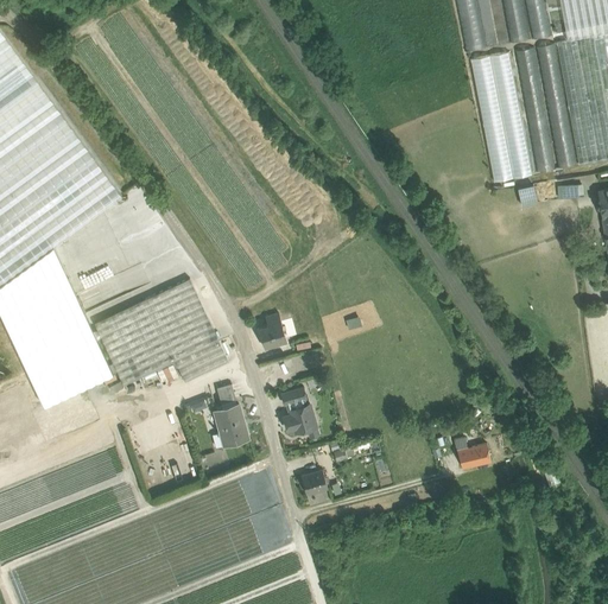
[(486,48),(504,44),(495,0),(453,0),(464,52),(486,48)]
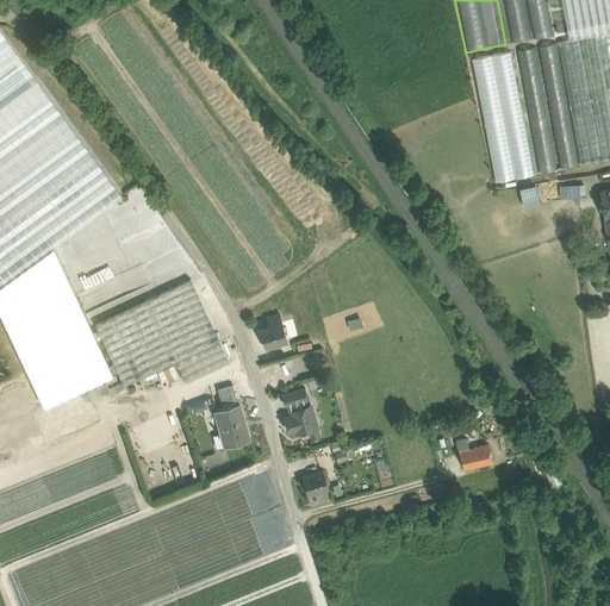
[(500,0),(510,44),(529,41),(521,0),(500,0)]
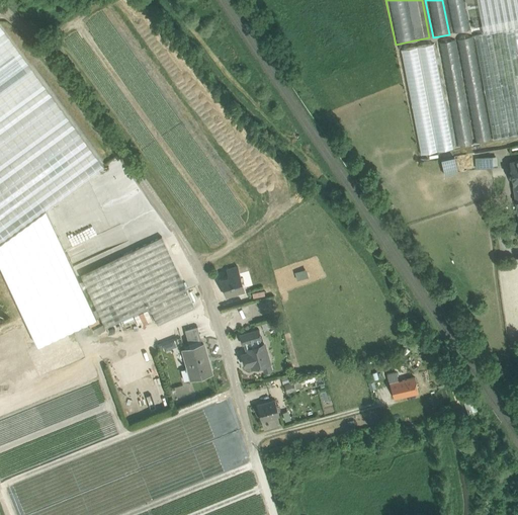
[(442,0),(449,34),(467,30),(461,0),(442,0)]
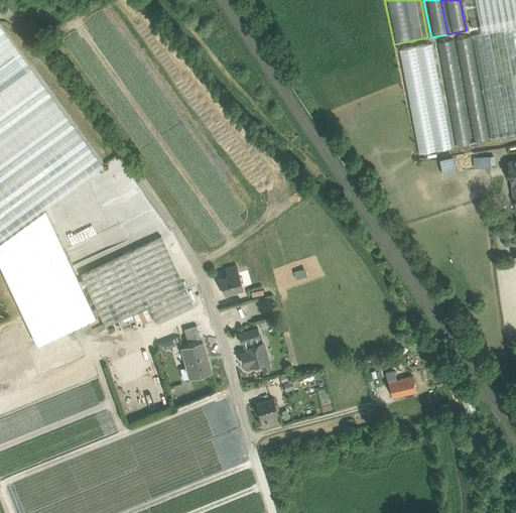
[(515,2),(469,11),(474,37),(515,29),(515,2)]
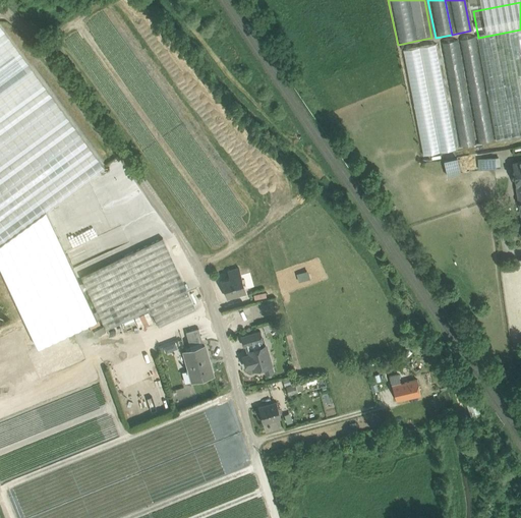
[(104,170),(0,26),(0,246),(46,214),(104,170)]
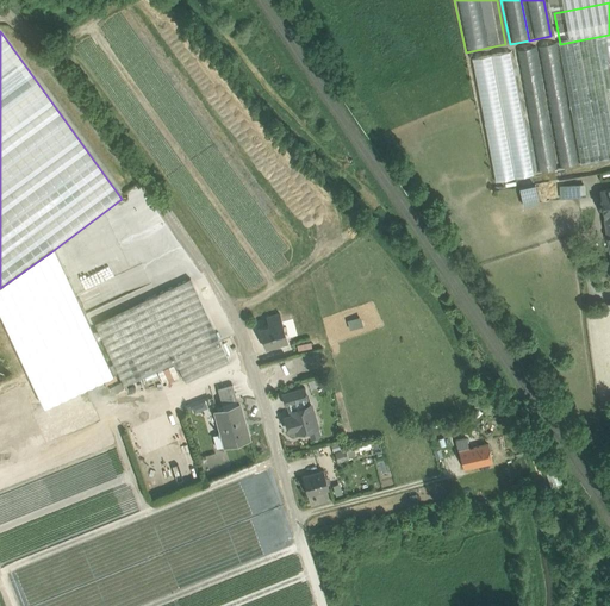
[(609,162),(609,35),(560,44),(535,49),(558,172),(609,162)]
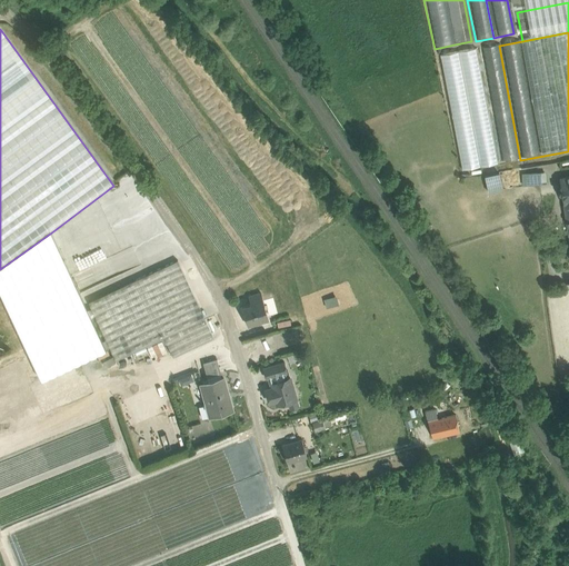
[(503,165),(520,160),(499,46),(481,49),(503,165)]
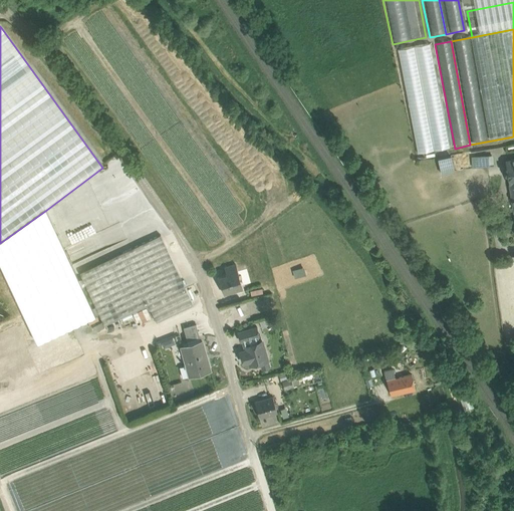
[(430,45),(397,52),(418,154),(451,147),(430,45)]
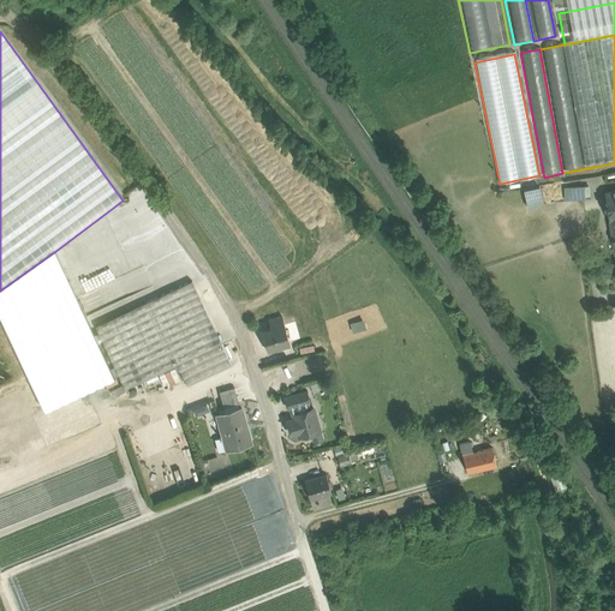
[(589,181),(562,183),(563,202),(589,201),(589,181)]
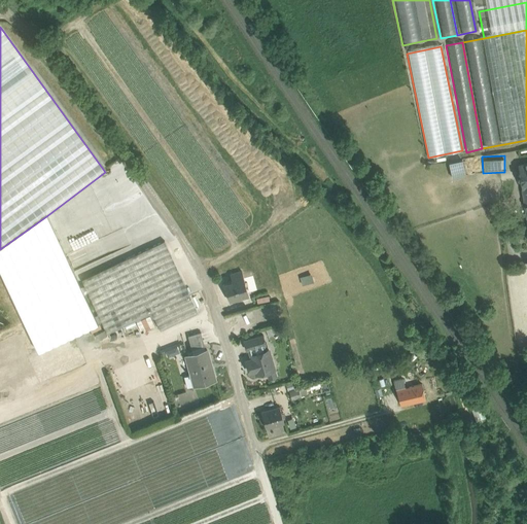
[(526,165),(518,167),(522,191),(526,190),(526,165)]
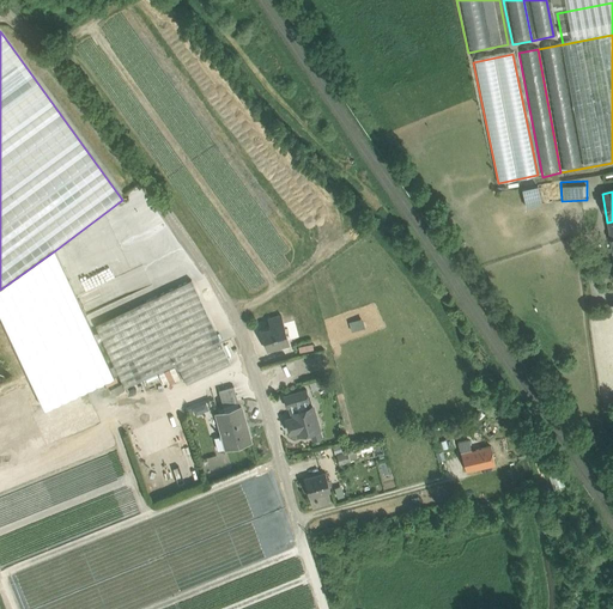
[(93,335),(54,251),(0,290),(0,318),(44,413),(114,379),(98,345),(102,342),(98,335),(93,335)]
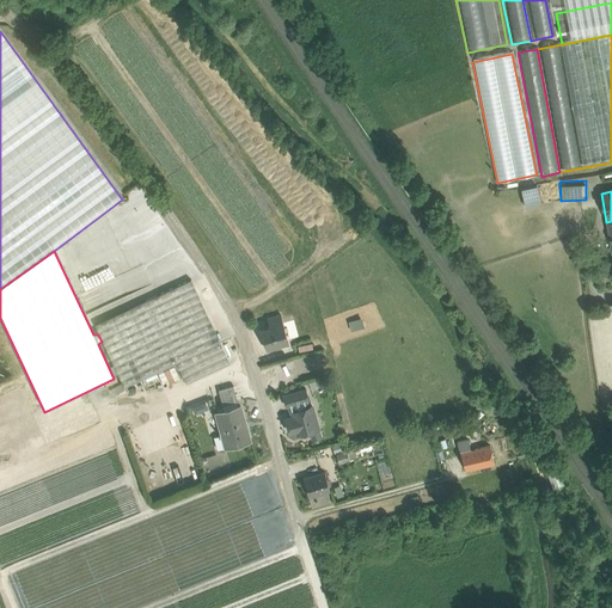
[(190,283),(95,327),(98,335),(102,342),(124,391),(176,367),(185,387),(230,367),(190,283)]
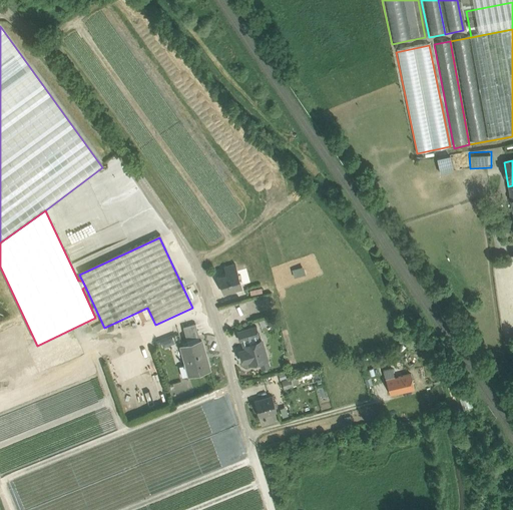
[(235,268),(224,271),(226,278),(237,274),(235,268)]
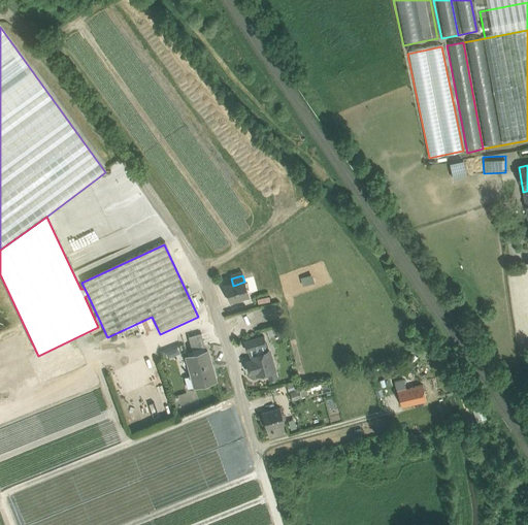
[(302,288),(312,285),(310,277),(300,281),(302,288)]
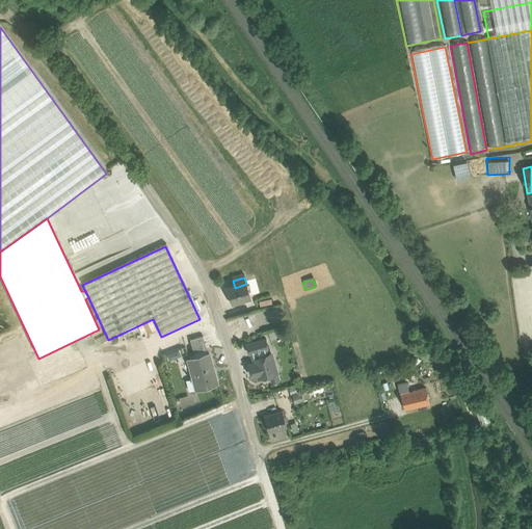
[(235,288),(227,290),(231,307),(250,301),(246,284),(235,288)]
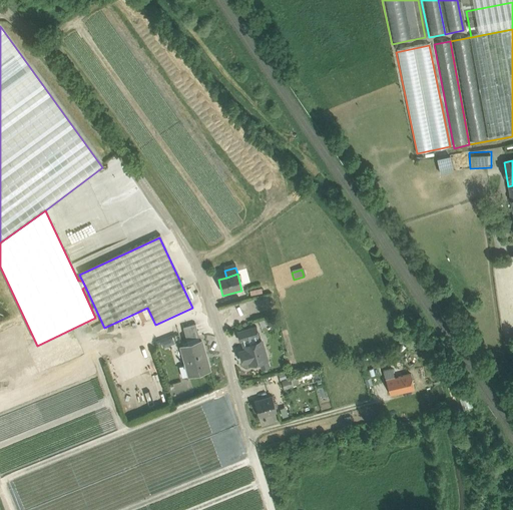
[(195,327),(182,330),(186,344),(199,341),(195,327)]
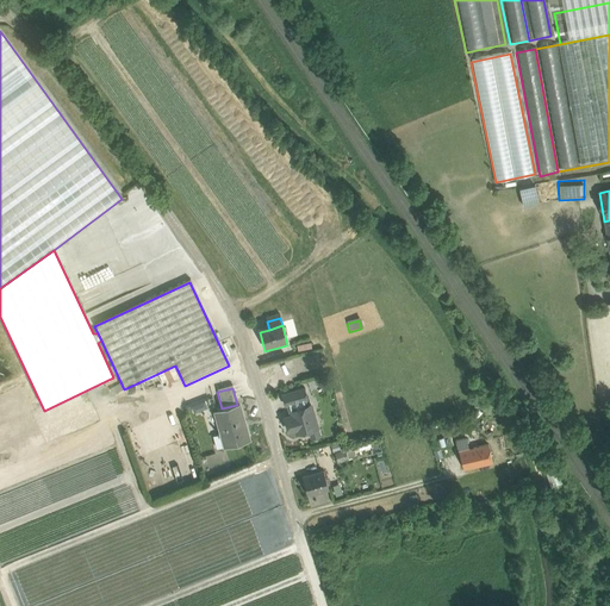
[(304,392),(282,398),(286,407),(304,403),(306,401),(304,392)]
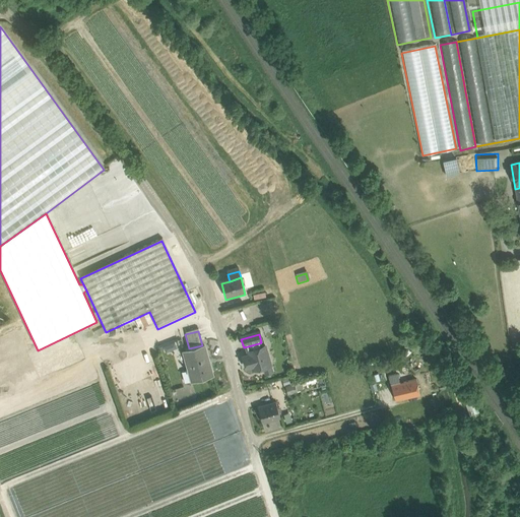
[(164,353),(176,349),(174,342),(161,345),(164,353)]
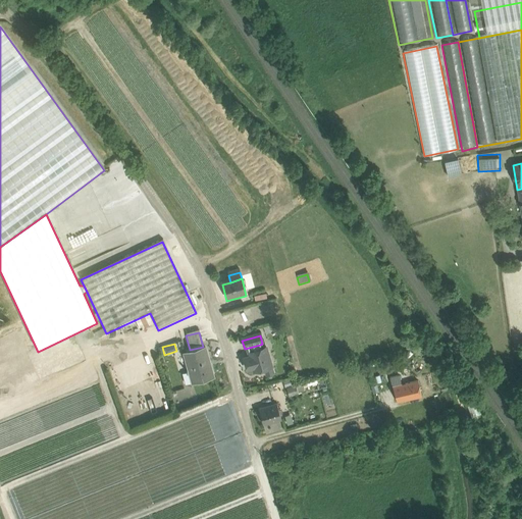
[(260,345),(247,349),(249,358),(244,360),(247,371),(253,370),(254,373),(271,368),(266,349),(262,351),(260,345)]
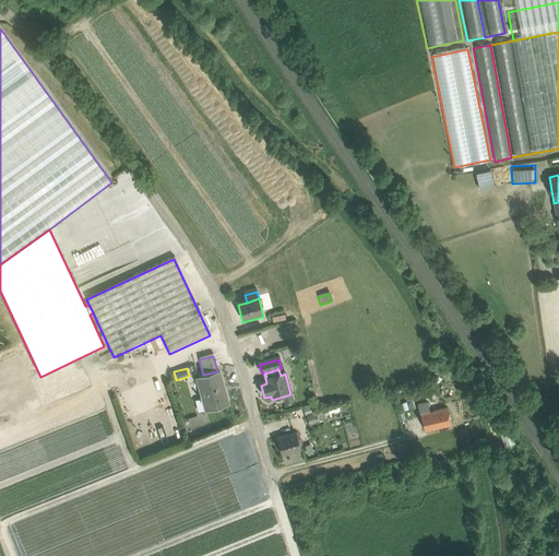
[(219,374),(197,380),(202,398),(199,399),(200,401),(198,401),(197,403),(200,414),(228,406),(219,374)]
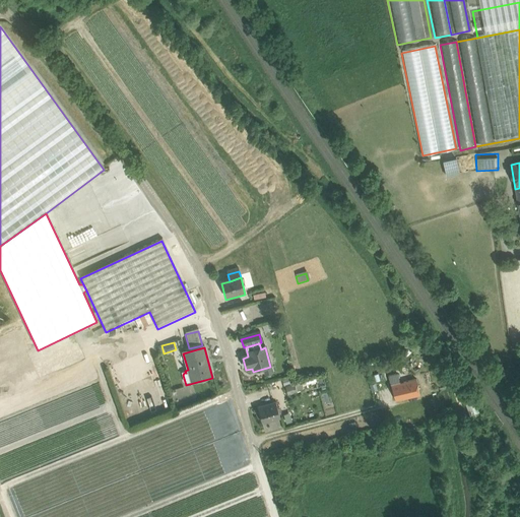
[(416,382),(400,386),(399,382),(390,384),(395,402),(419,397),(416,382)]
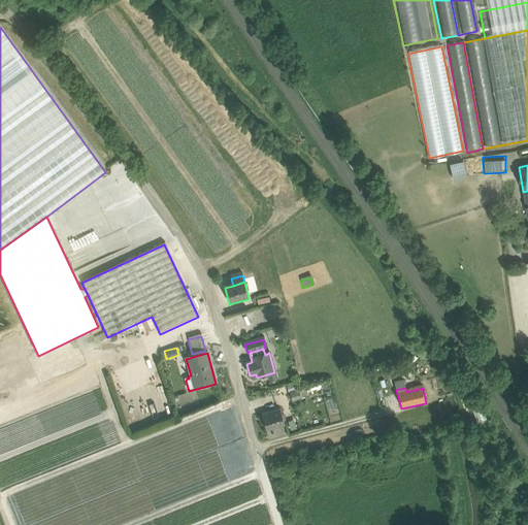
[(299,392),(290,394),(292,403),(301,400),(299,392)]
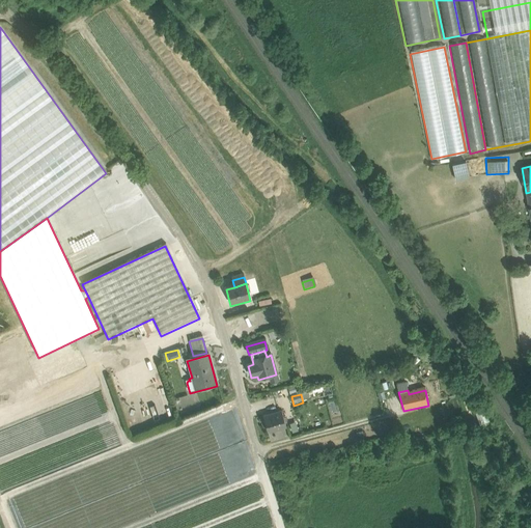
[(281,413),(263,418),(268,434),(286,428),(281,413)]
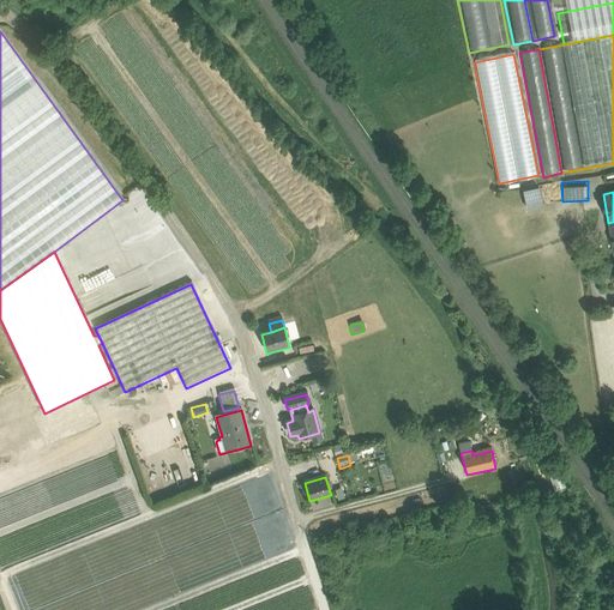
[(324,511),(323,502),(311,505),(312,513),(324,511)]
